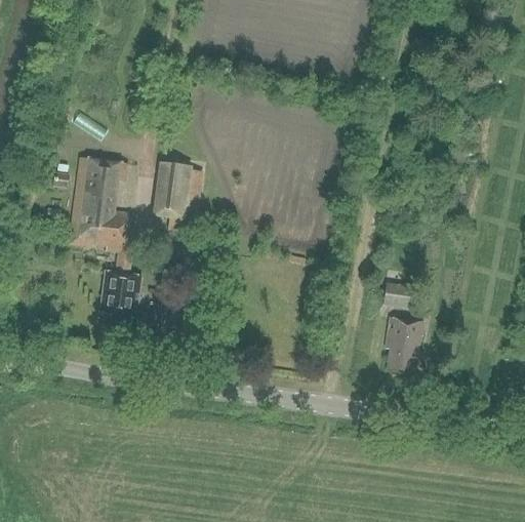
[(117,252),(115,271),(106,270),(101,311),(111,312),(109,329),(129,332),(131,315),(135,315),(142,275),(129,273),(133,245),(131,245),(132,235),(128,234),(130,218),(128,218),(129,212),(116,210),(120,179),(125,181),(127,164),(123,163),(123,161),(80,156),(68,244),(92,247),(93,244),(106,246),(106,250),(117,252)]
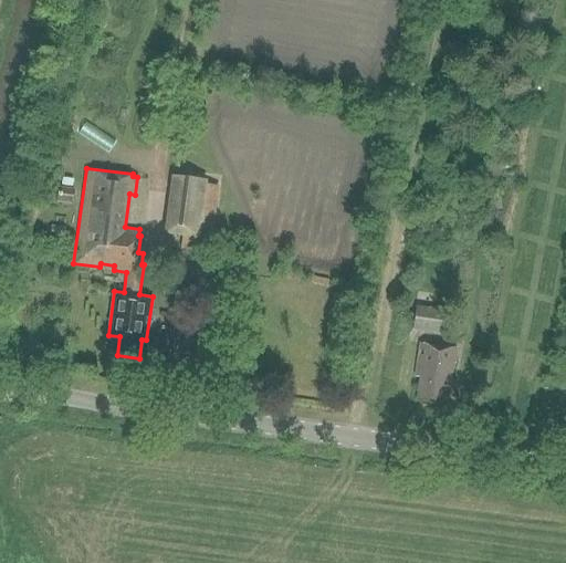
[(182,235),(199,237),(206,183),(178,179),(171,233),(182,235)]
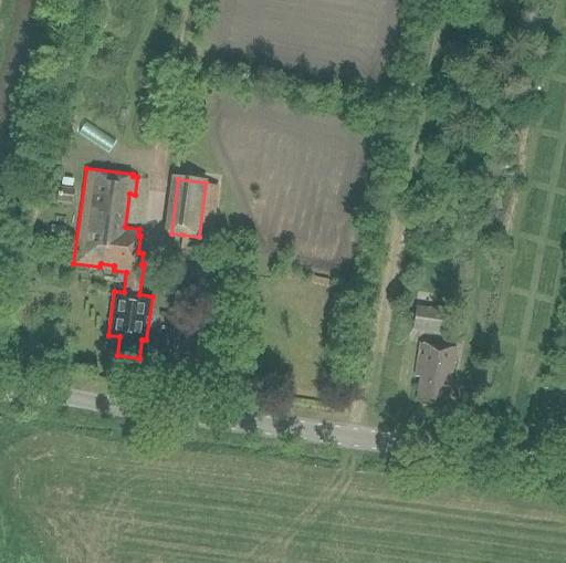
[(182,235),(180,246),(210,249),(218,184),(206,183),(199,237),(182,235)]
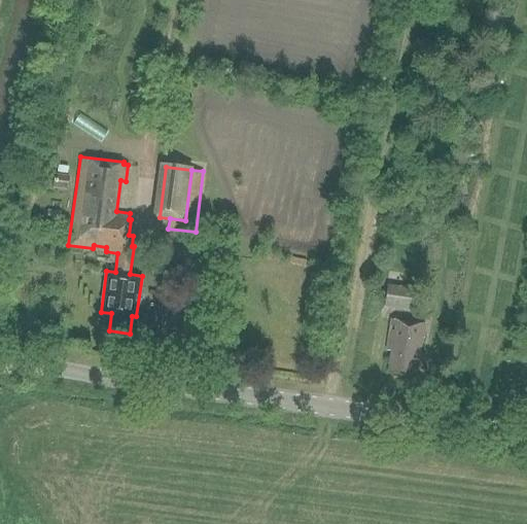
[(384,305),(417,309),(420,286),(387,281),(384,305)]
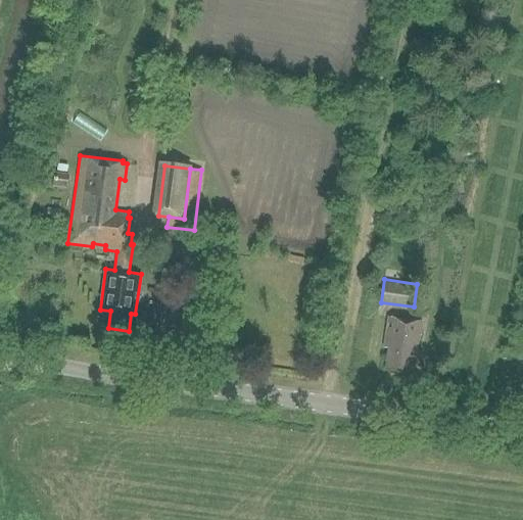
[(420,334),(422,320),(389,316),(385,346),(389,347),(386,368),(410,371),(413,350),(417,351),(419,334),(420,334)]
